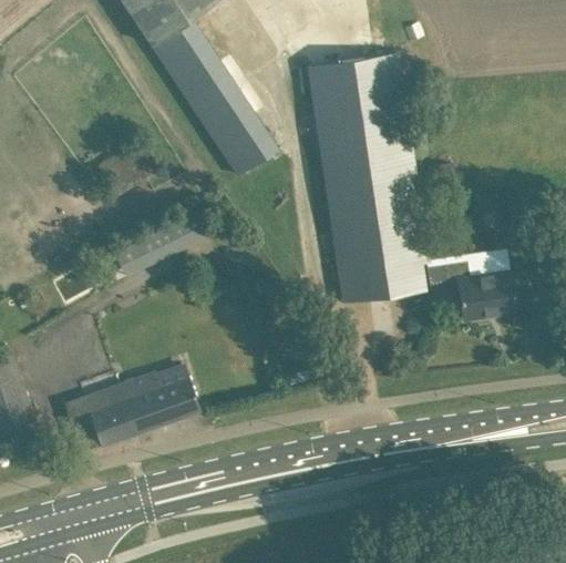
[(237,177),(276,151),(189,20),(222,0),(120,0),(151,47),(237,177)]
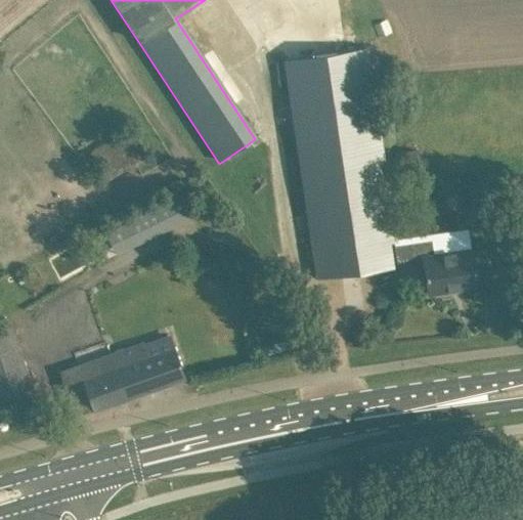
[(391,264),(395,263),(392,247),(399,246),(398,241),(394,242),(360,50),(285,61),(288,82),(278,84),(280,99),(290,98),(317,280),(391,269),(391,264)]
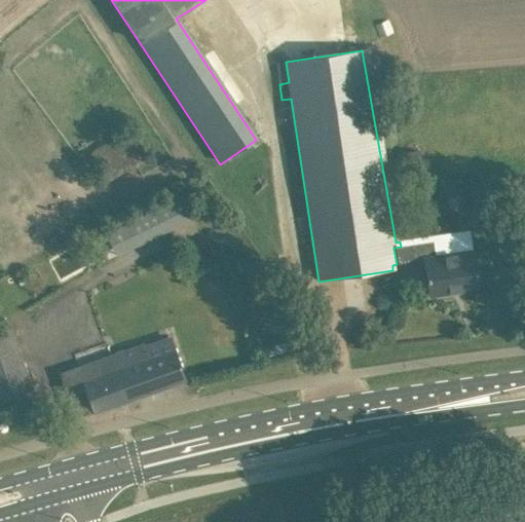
[(138,248),(150,241),(139,219),(126,225),(138,248)]
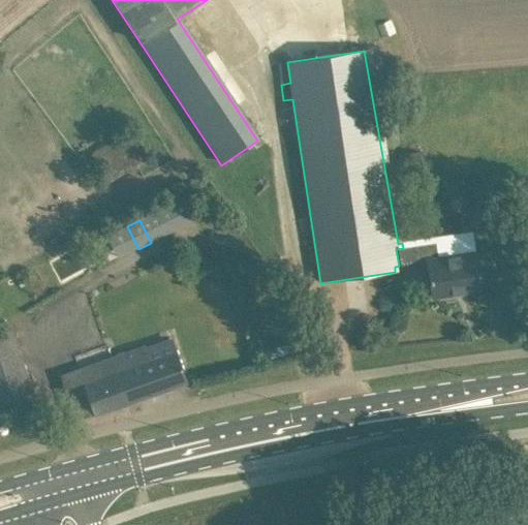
[(473,254),(470,233),(402,243),(403,248),(396,249),(399,266),(399,267),(426,264),(431,299),(480,291),(475,254),(473,254)]
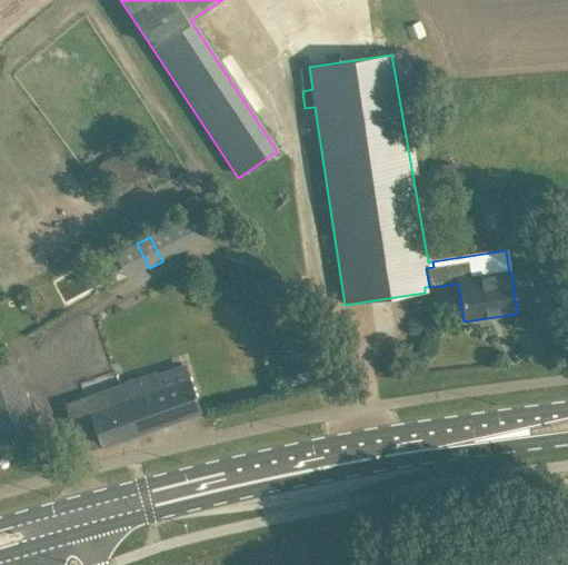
[(0,436),(33,424),(9,357),(0,360),(0,436)]
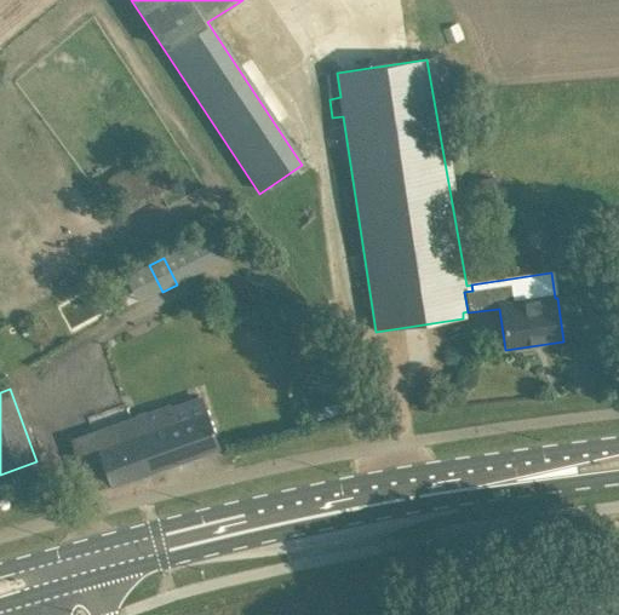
[(72,444),(80,472),(89,494),(217,449),(210,426),(205,413),(172,424),(168,413),(72,444)]
